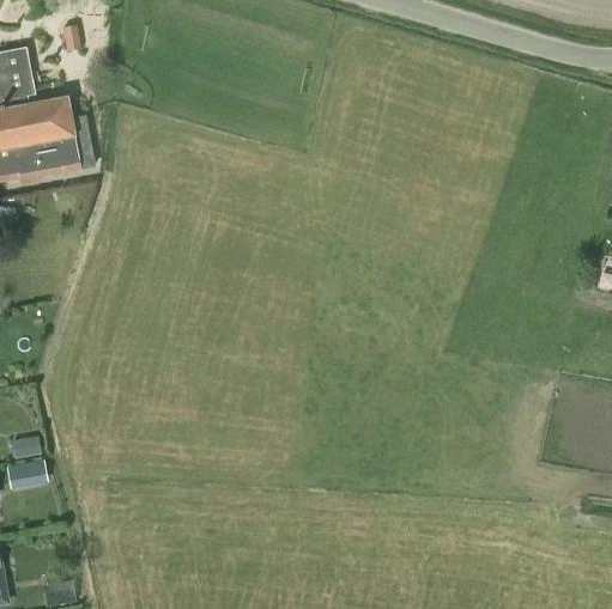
[(79,22),(65,25),(68,48),(83,46),(79,22)]
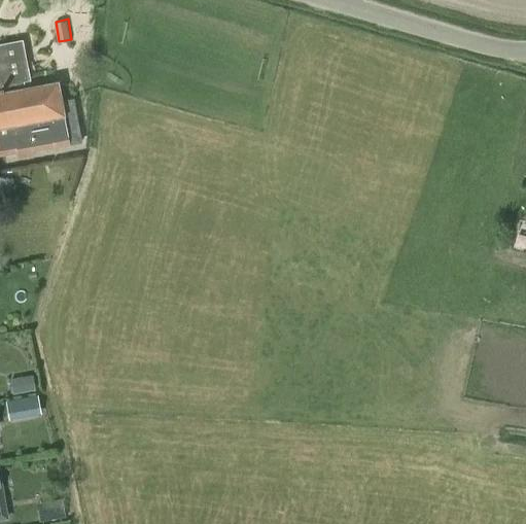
[(0,154),(19,151),(20,156),(34,153),(34,150),(82,140),(74,98),(64,100),(60,80),(25,88),(24,80),(31,79),(24,39),(0,43),(0,154)]
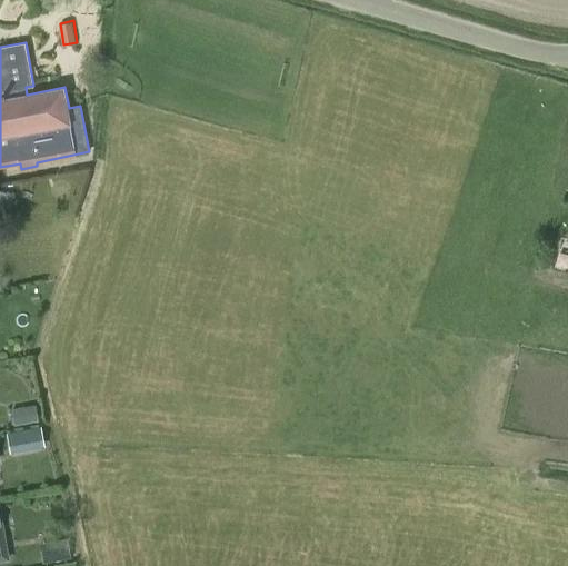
[(8,406),(11,421),(38,417),(35,401),(8,406)]
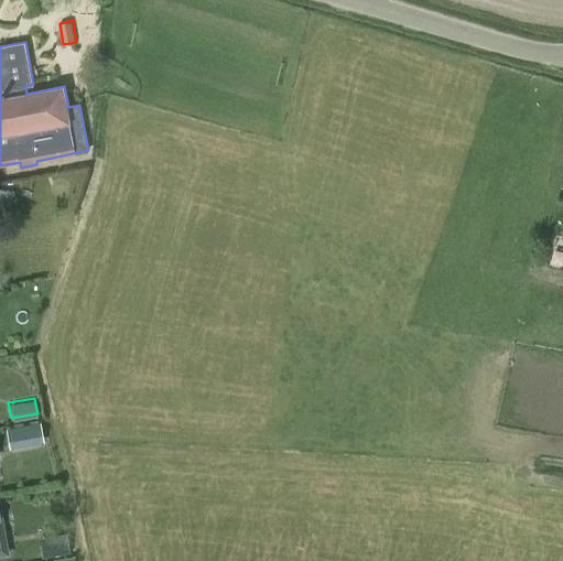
[(40,419),(4,423),(8,448),(43,442),(40,419)]
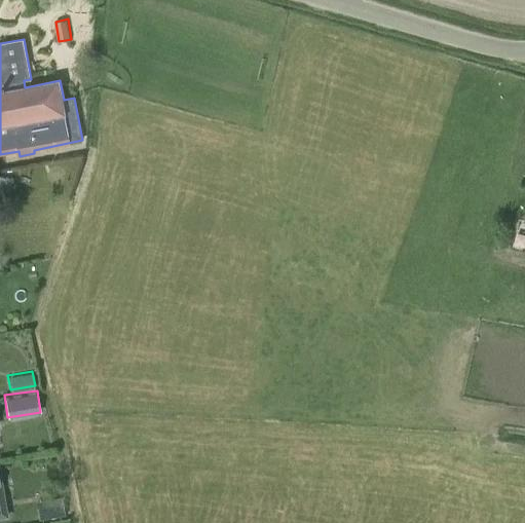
[(0,516),(8,515),(0,469),(0,516)]
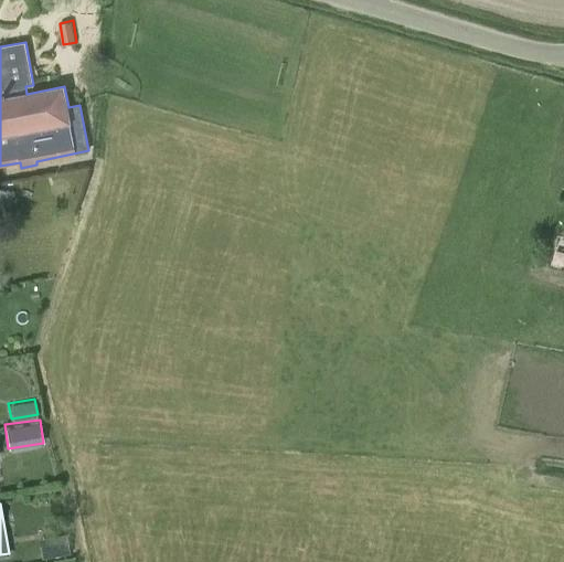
[(66,537),(39,542),(41,557),(68,551),(66,537)]
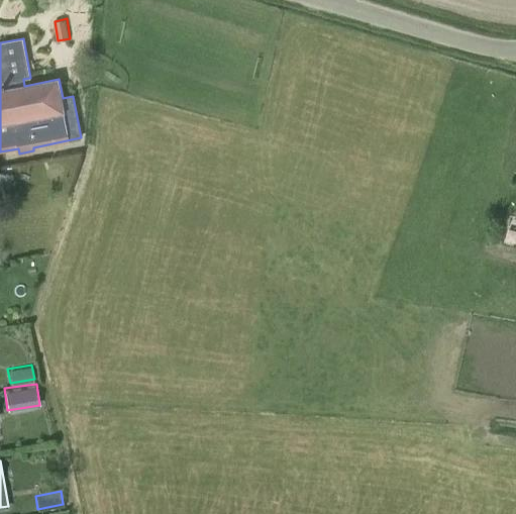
All buildings are outlined.
